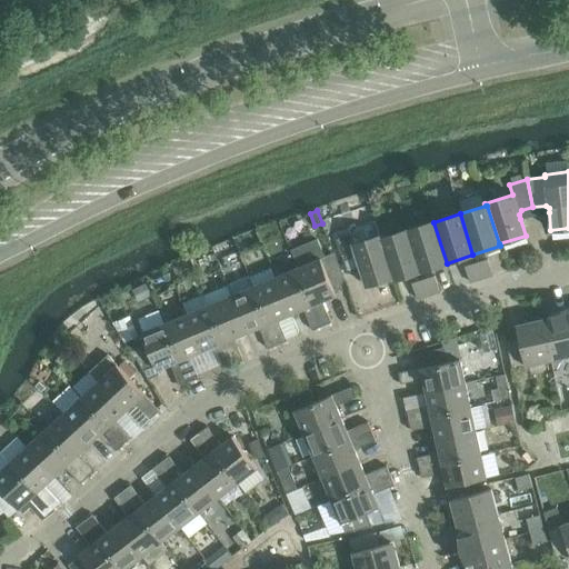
[(433,222),(407,230),(420,271),(447,263),(433,222)]
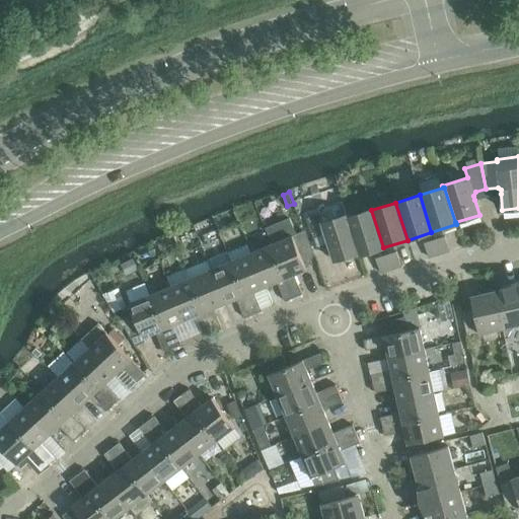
[(371,210),(348,218),(358,252),(358,253),(359,255),(383,247),(371,210)]
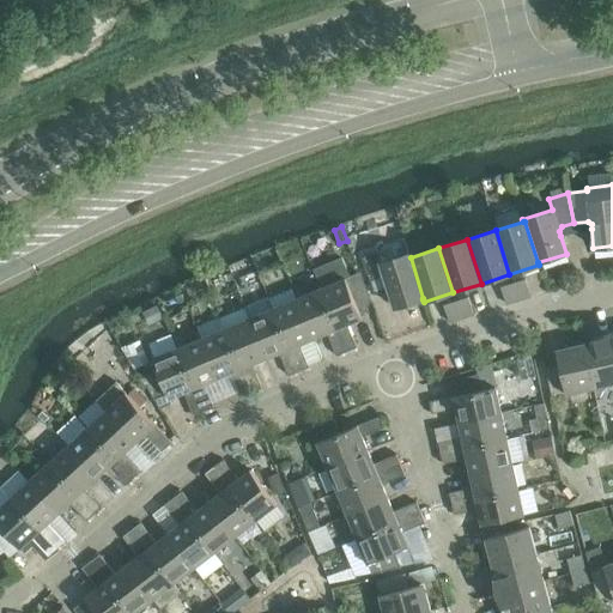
[(411,258),(410,255),(381,263),(377,253),(362,258),(371,286),(383,283),(387,285),(389,290),(388,290),(394,308),(423,299),(423,298),(411,258)]
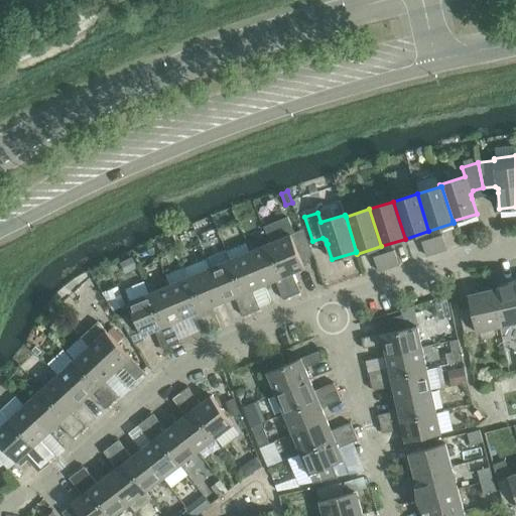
[(265,232),(269,243),(291,296),(300,292),(292,273),(304,268),(300,259),(312,254),(302,230),(290,235),(285,223),(265,232)]
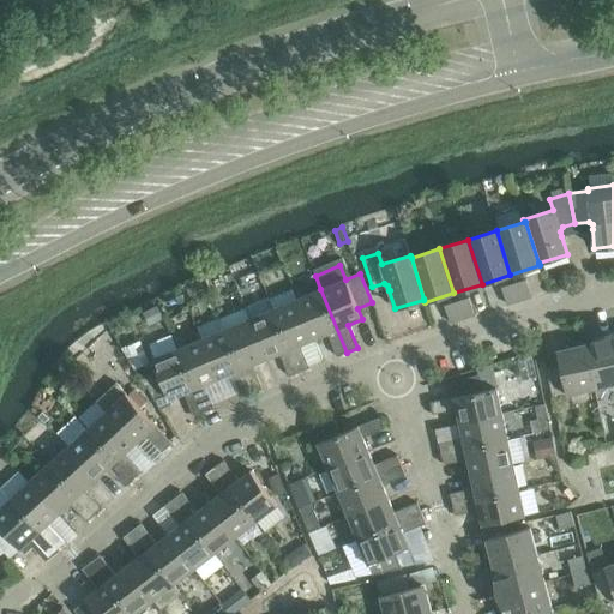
[(527,280),(513,284),(519,301),(531,298),(527,280)]
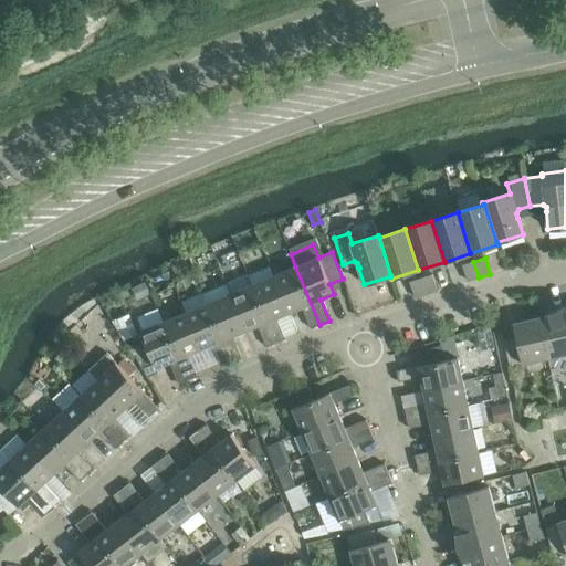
[(479,278),(473,262),(462,265),(468,281),(479,278)]
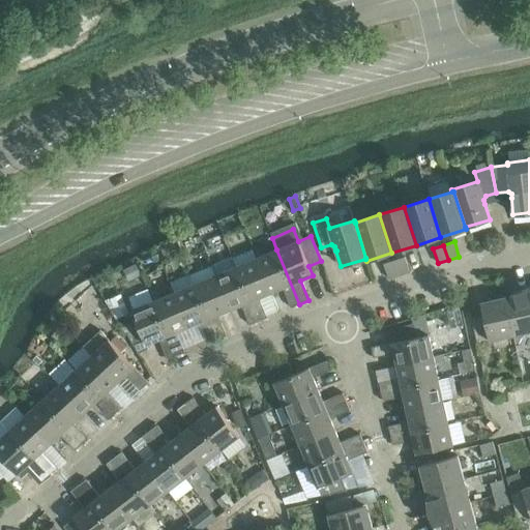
[(276,249),(256,259),(270,293),(282,288),(290,308),(299,304),(276,249)]
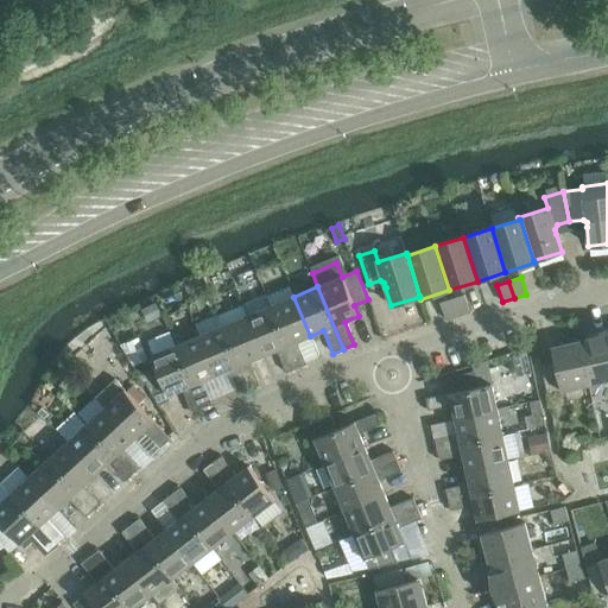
[(453,299),(457,316),(469,312),(464,295),(453,299)]
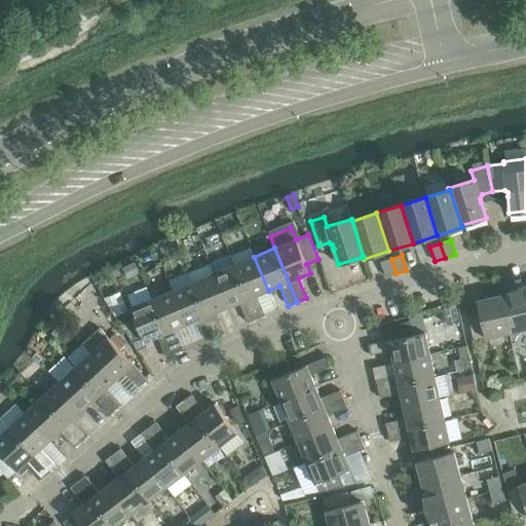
[(254,257),(233,265),(256,320),(265,315),(257,296),(268,291),(254,257)]
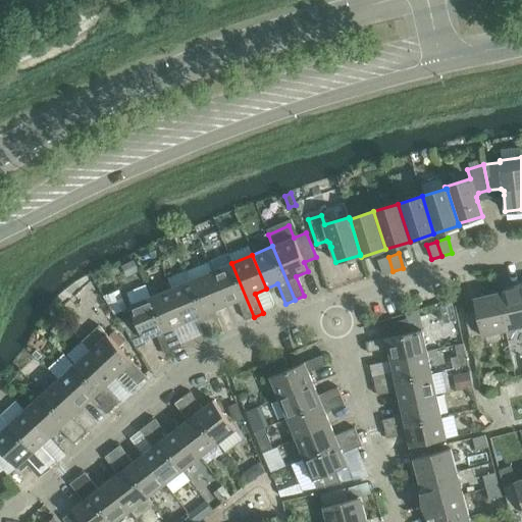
[(388,257),(378,260),(382,274),(393,271),(388,257)]
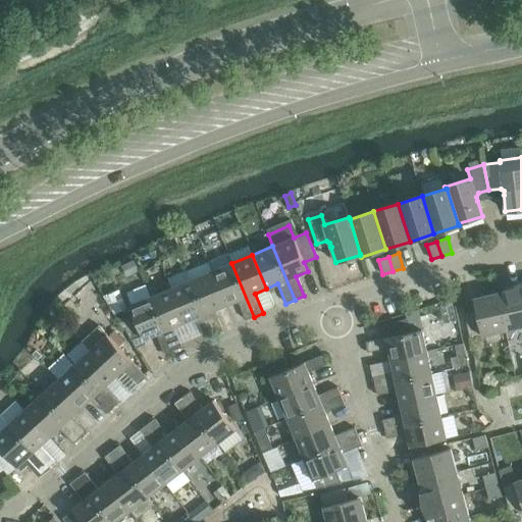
[(133,261),(121,266),(126,276),(138,270),(133,261)]
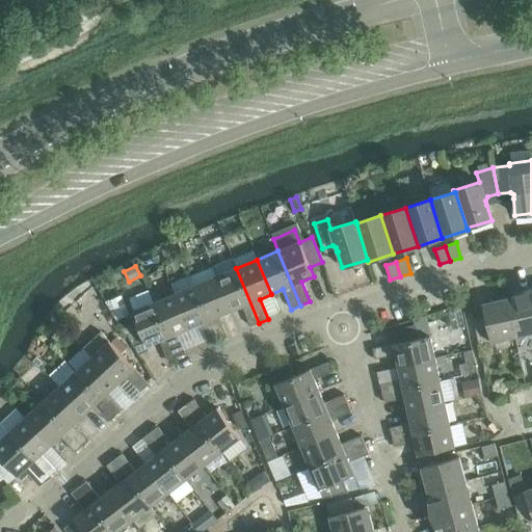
[(236,268),(216,276),(230,312),(242,307),(250,326),(259,323),(236,268)]
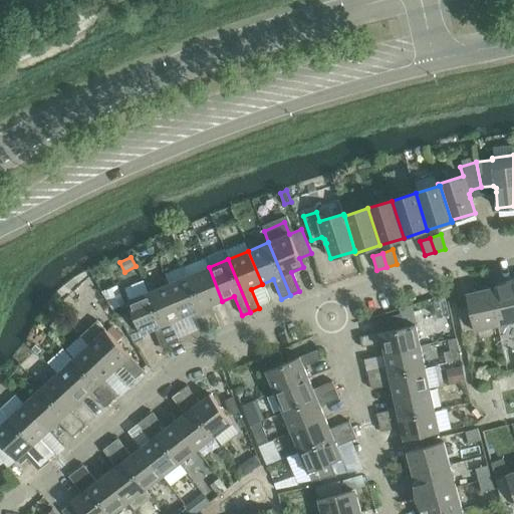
[(209,267),(189,275),(210,328),(219,325),(211,305),(222,301),(209,267)]
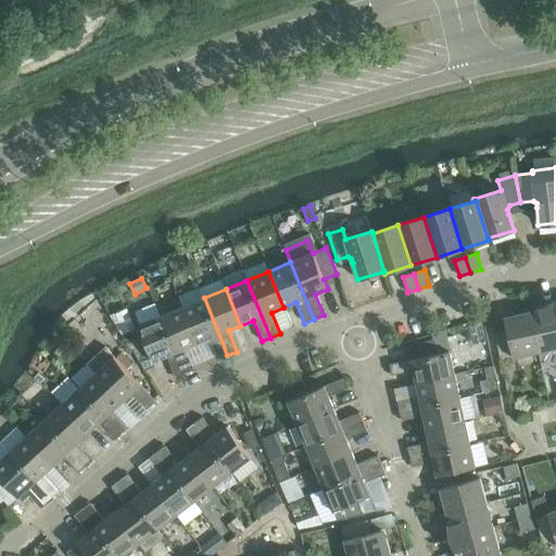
[(204,298),(182,307),(197,343),(210,339),(218,359),(227,355),(204,298)]
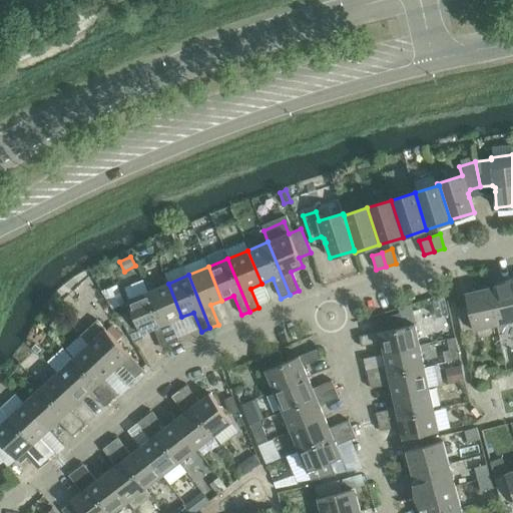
[(489,289),(488,289),(496,326),(512,322),(512,294),(510,281),(489,289)]
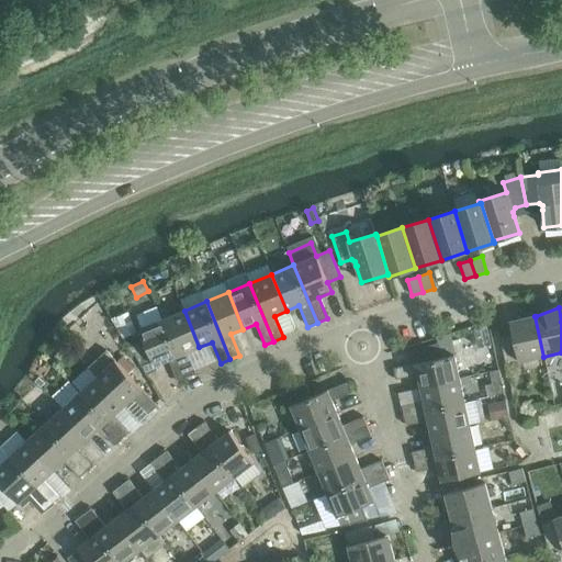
[(184,311),(163,319),(187,378),(195,373),(187,352),(199,347),(184,311)]
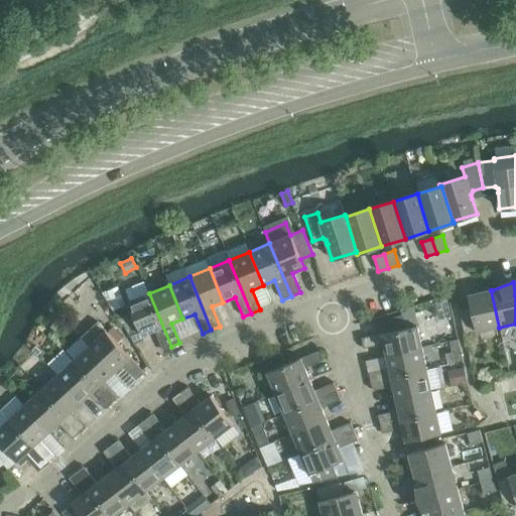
[(499,328),(491,290),(468,295),(471,307),(459,310),(465,335),(499,328)]
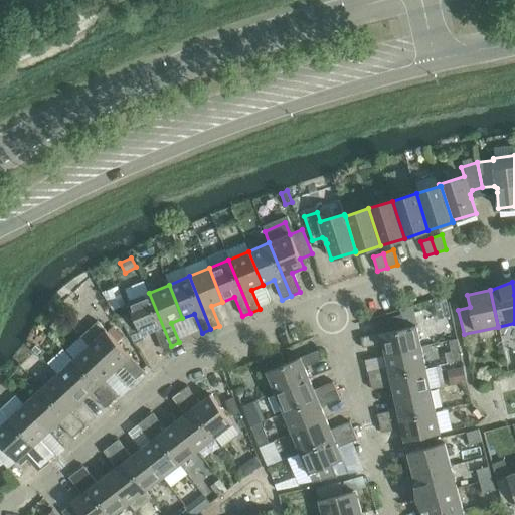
[(171,346),(149,293),(128,302),(135,318),(125,322),(134,344),(144,339),(142,335),(154,330),(162,349),(171,346)]
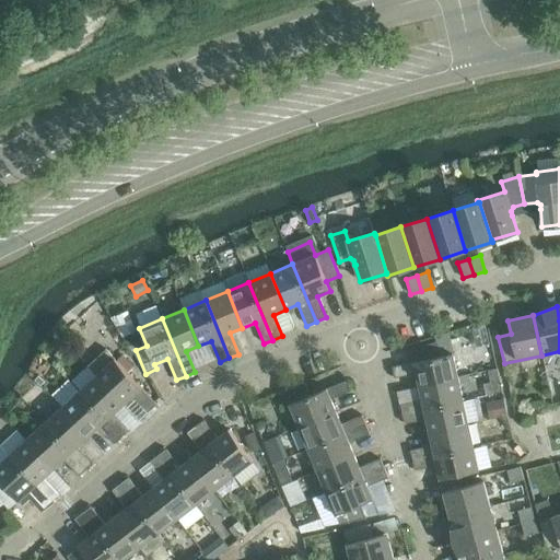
[(436,342),(411,348),(415,362),(440,357),(436,342)]
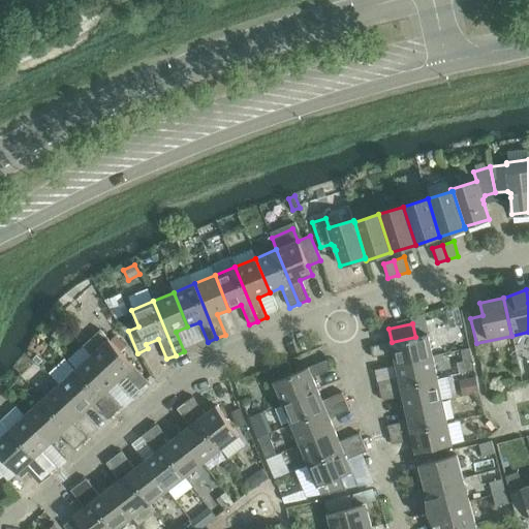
[(83,346),(91,354),(116,382),(126,374),(141,390),(148,382),(110,341),(114,337),(105,329),(83,346)]
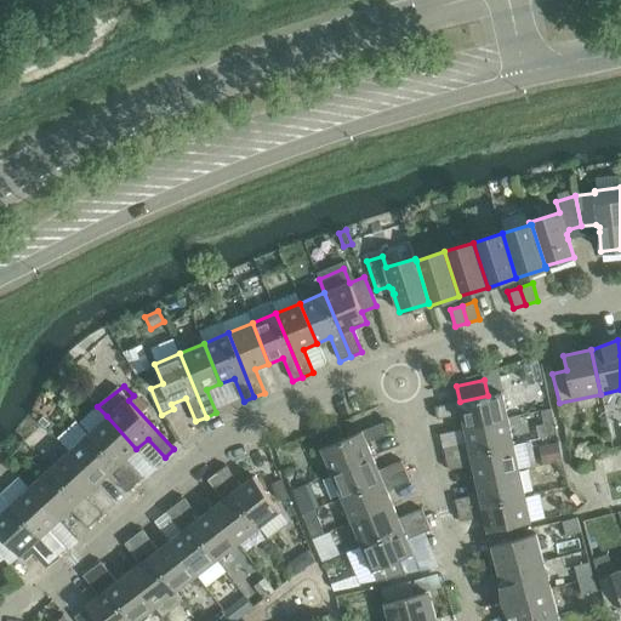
[(461,414),(465,428),(507,419),(502,392),(488,396),(460,402),(434,408),(437,420),(461,414)]
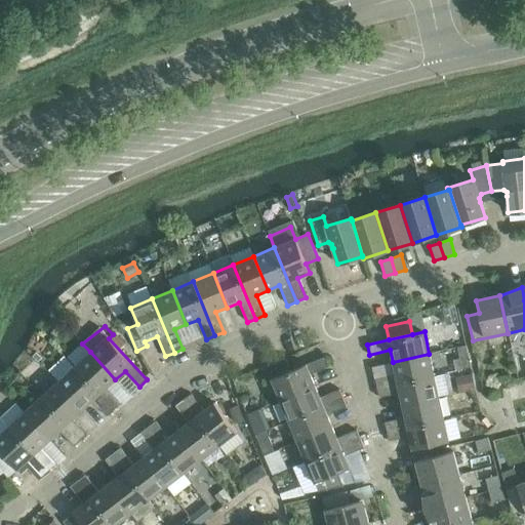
[(466,347),(457,348),(461,369),(470,367),(466,347)]
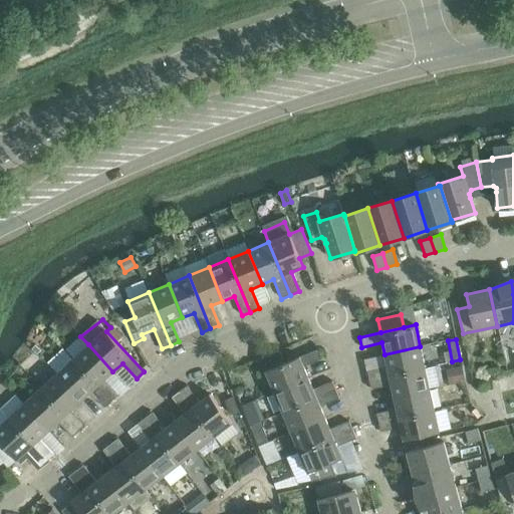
[(88,344),(72,359),(111,402),(117,396),(103,379),(112,371),(88,344)]
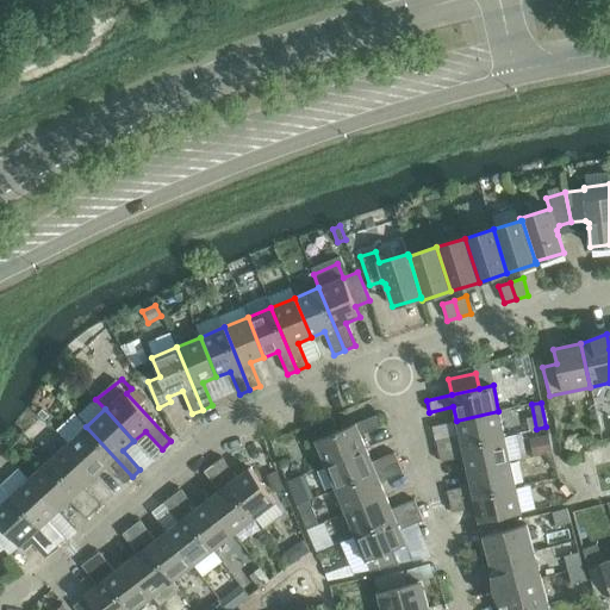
[(436,441),(439,452),(504,436),(498,411),(456,421),(460,435),(436,441)]
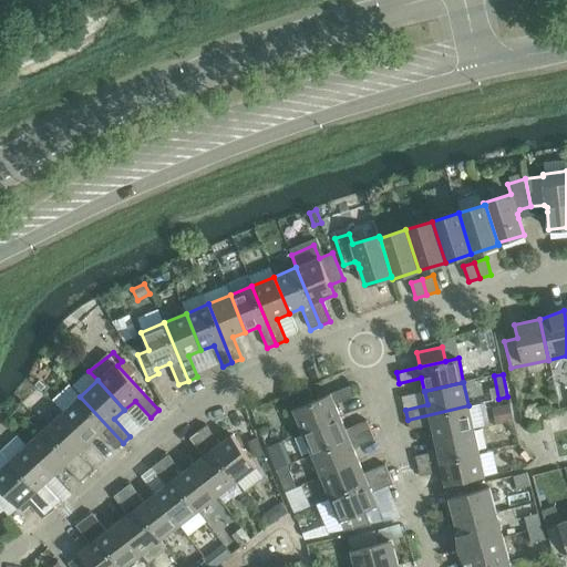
[(294,411),(302,432),(340,416),(334,404),(356,395),(351,385),(315,401),(308,388),(282,398),(288,413),(294,411)]
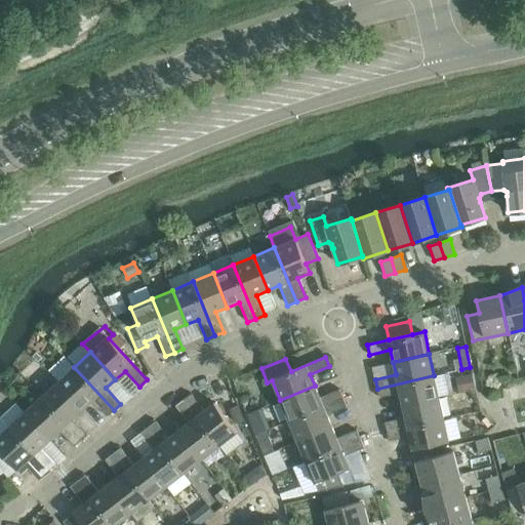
[(74,367),(57,382),(83,409),(92,401),(107,416),(114,410),(74,367)]
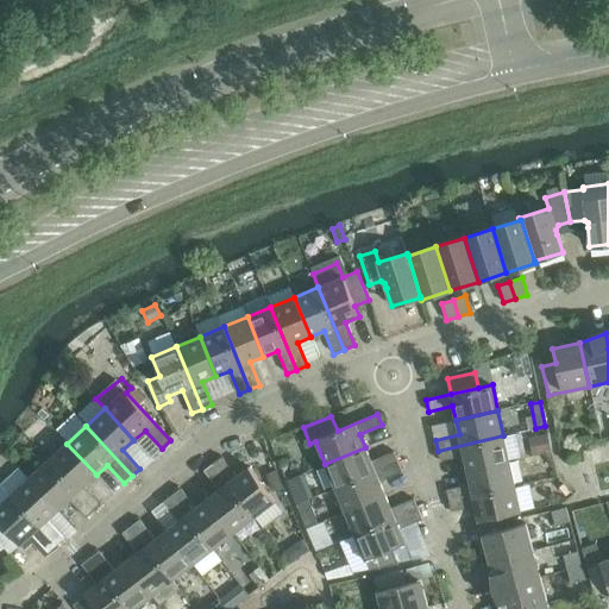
[(547,434),(528,439),(532,456),(551,452),(547,434)]
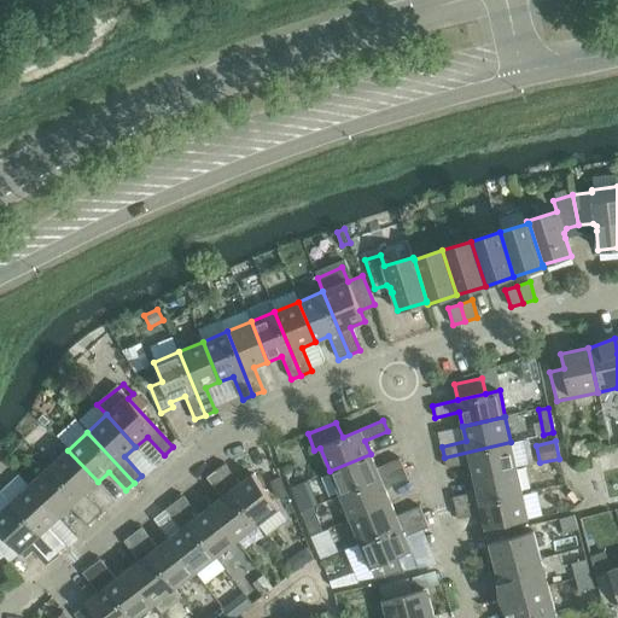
[(471,462),(474,477),(517,467),(511,442),(444,458),(447,468),(471,462)]
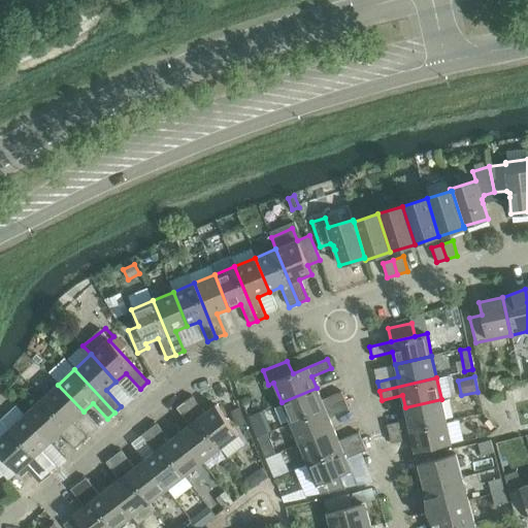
[(58,385),(41,399),(81,442),(89,436),(74,421),(84,411),(58,385)]
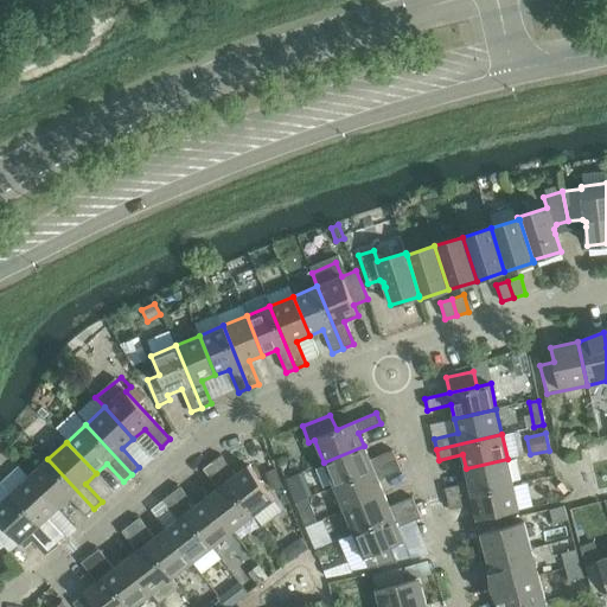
[(324,462),(334,486),(396,460),(393,451),(369,460),(364,446),(324,462)]
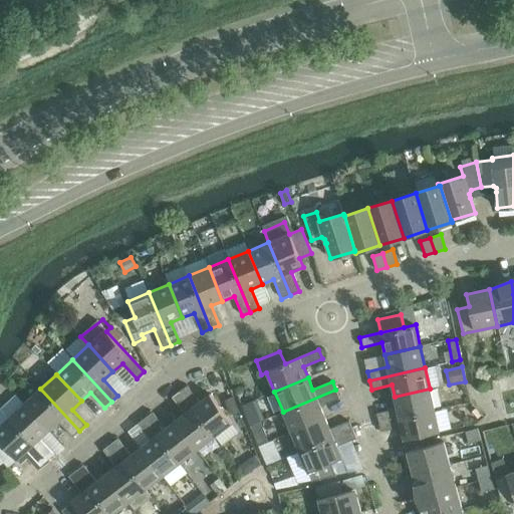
[(187,386),(179,392),(214,437),(232,423),(210,395),(199,403),(187,386)]
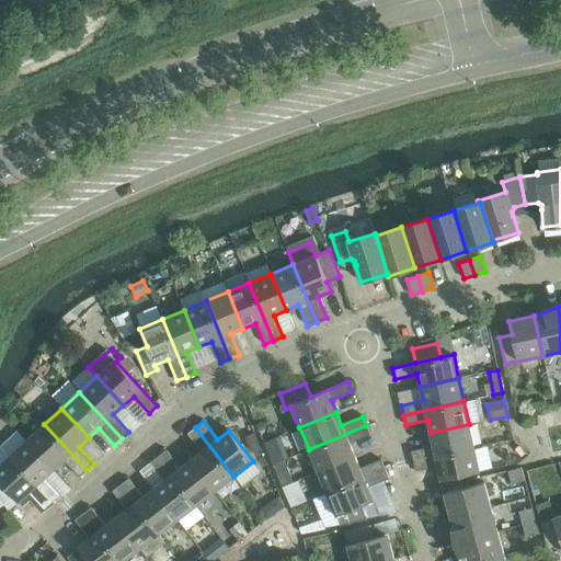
[(44,424),(26,441),(54,470),(64,460),(79,477),(87,470),(44,424)]
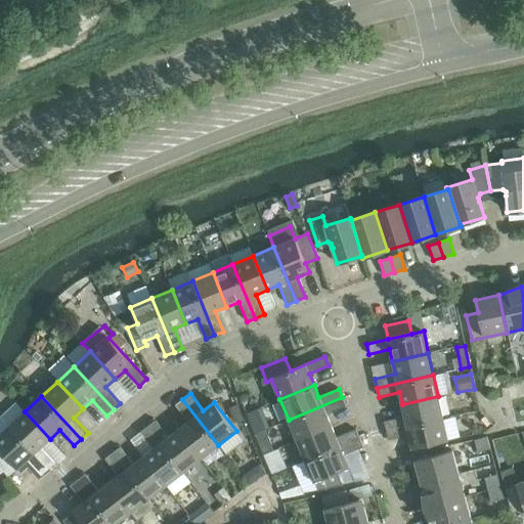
[(384,422),(386,431),(442,419),(438,396),(402,404),(404,417),(384,422)]
